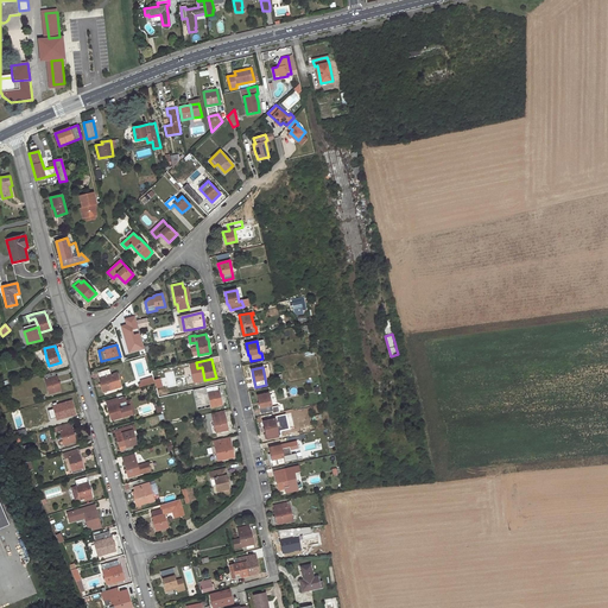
[(109,369),(99,373),(100,378),(100,379),(101,386),(103,392),(120,387),(116,373),(111,375),(109,369)]
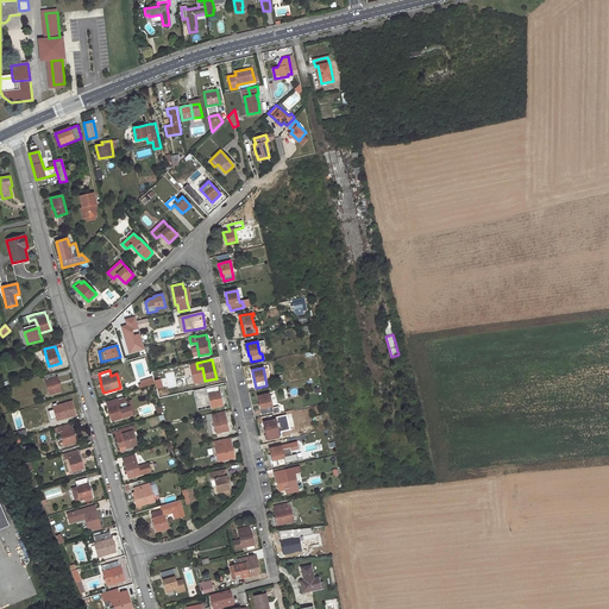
[(55,372),(44,376),(49,394),(61,390),(58,383),(57,377),(56,377),(55,372)]
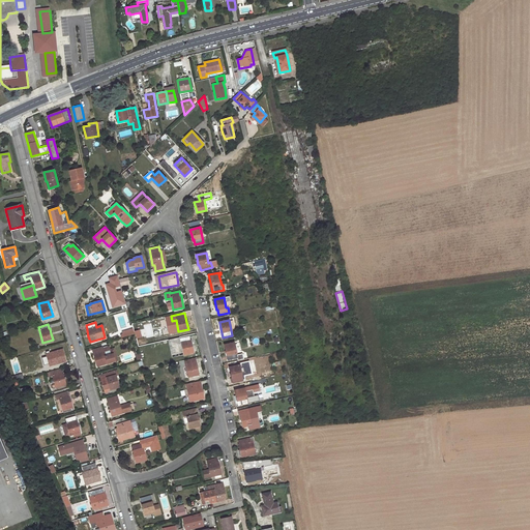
[(189,336),(176,340),(177,344),(181,343),(183,355),(190,353),(194,353),(193,346),(190,341),(189,336)]
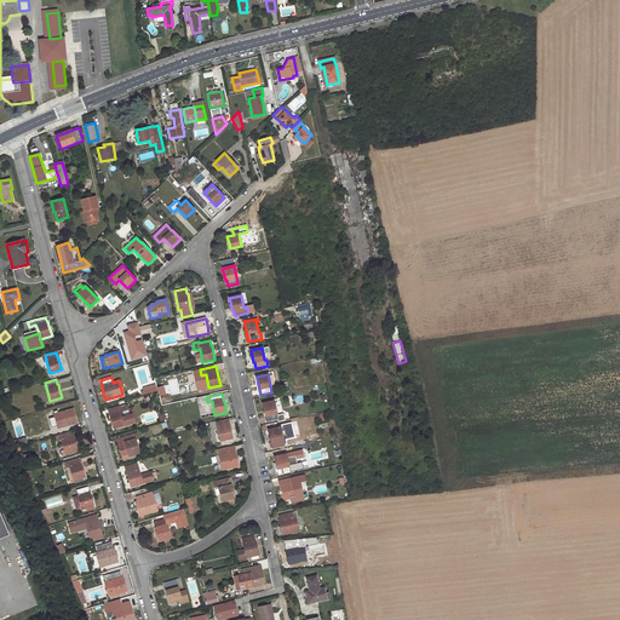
[(274,401),(263,403),(264,412),(267,422),(277,419),(279,422),(285,420),(283,414),(277,415),(274,401)]
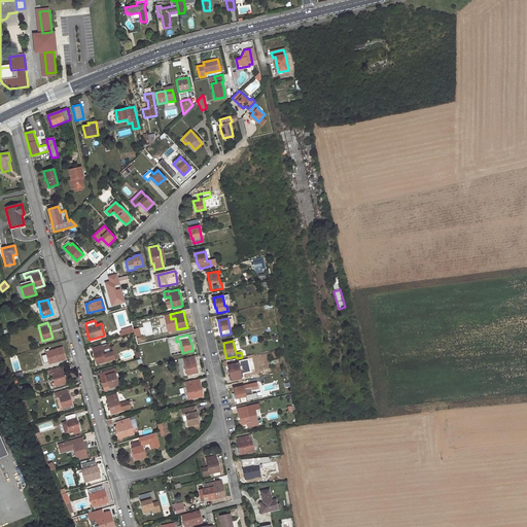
[(102,345),(93,348),(94,352),(95,358),(97,364),(114,359),(112,352),(111,352),(109,348),(109,345),(102,347),(102,345)]
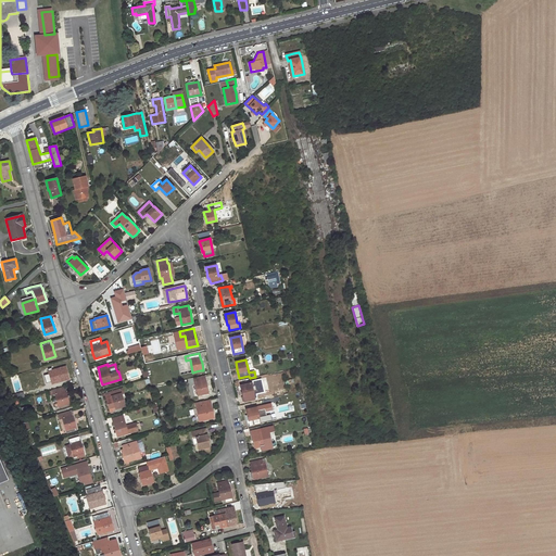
[(59,368),(48,371),(52,383),(62,381),(61,375),(59,368)]
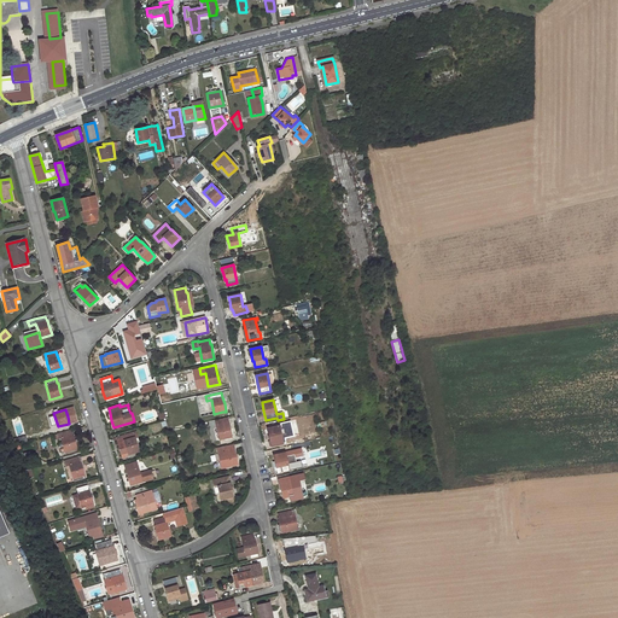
[(227,418),(216,421),(220,439),(232,437),(231,430),(228,423),(227,418)]
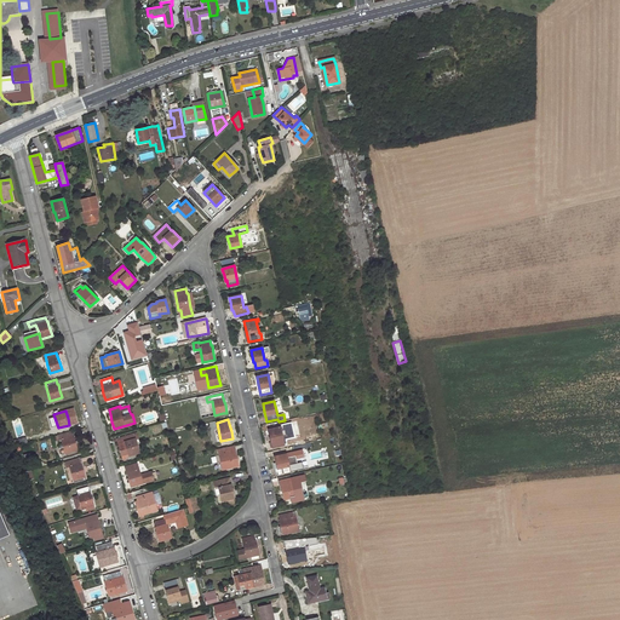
[(281,425),(270,428),(271,429),(268,430),(270,440),(273,448),(285,446),(280,429),(282,428),(281,425)]
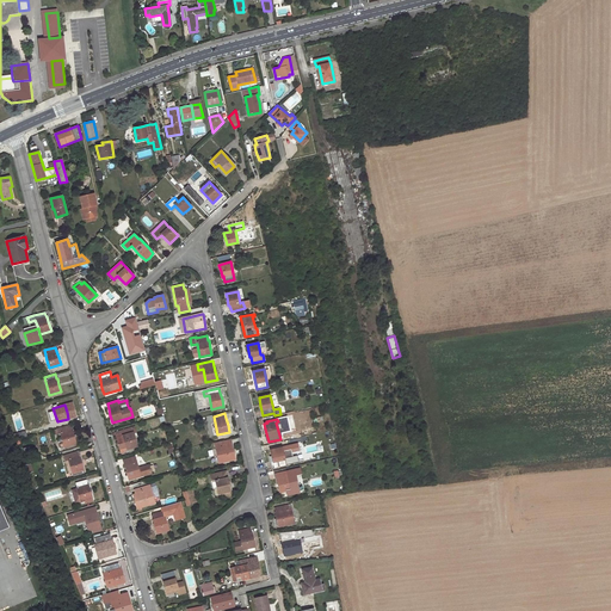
[(71,425),(53,431),(55,436),(61,433),(65,446),(76,443),(74,437),(72,430),(71,425)]
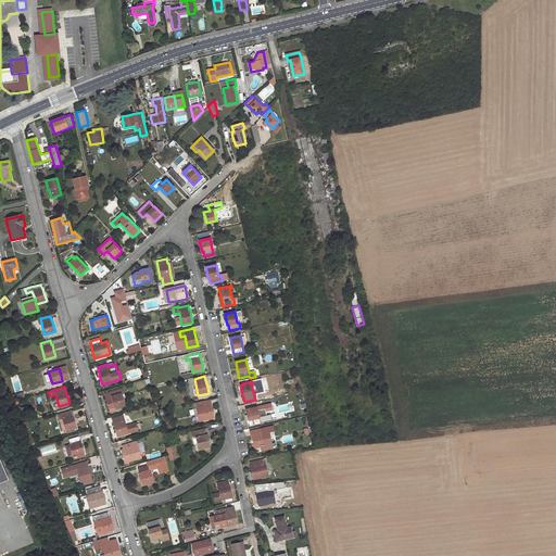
[(125,406),(121,394),(124,393),(123,389),(105,393),(106,397),(108,403),(110,411),(125,406)]
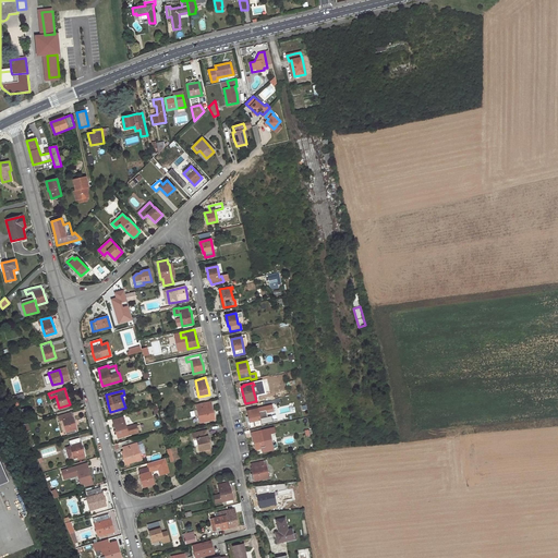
[(210,402),(196,405),(201,422),(215,419),(214,412),(211,407),(210,402)]
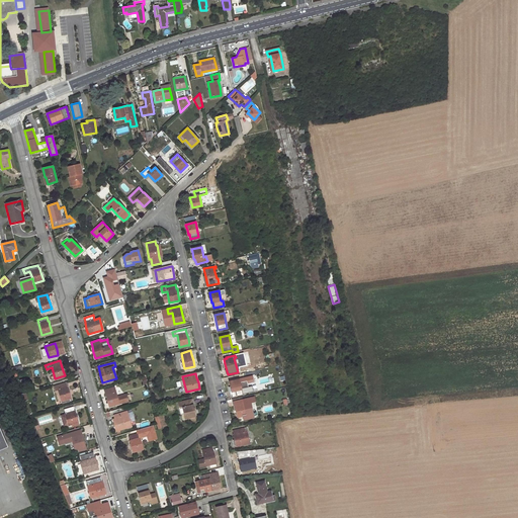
[(239,379),(229,381),(231,386),(232,392),(230,392),(231,397),(242,394),(239,379)]
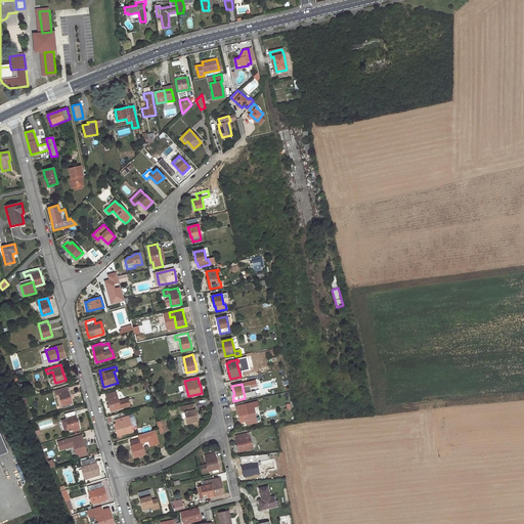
[(67,388),(54,391),(55,395),(58,394),(62,406),(72,403),(70,396),(69,391),(68,392),(67,388)]
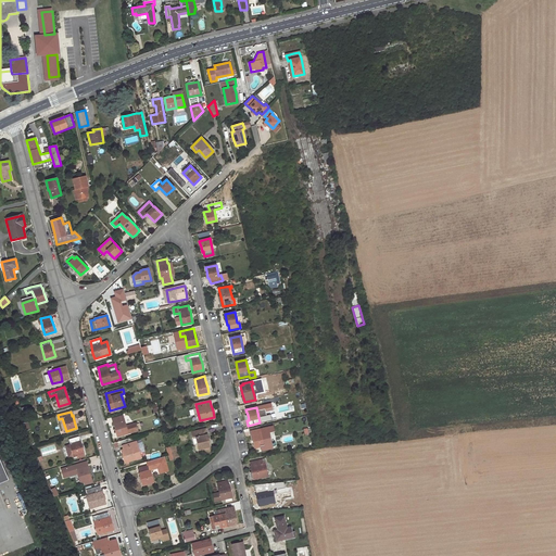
[(117,437),(138,431),(136,424),(126,427),(123,416),(113,419),(114,424),(116,431),(117,437)]
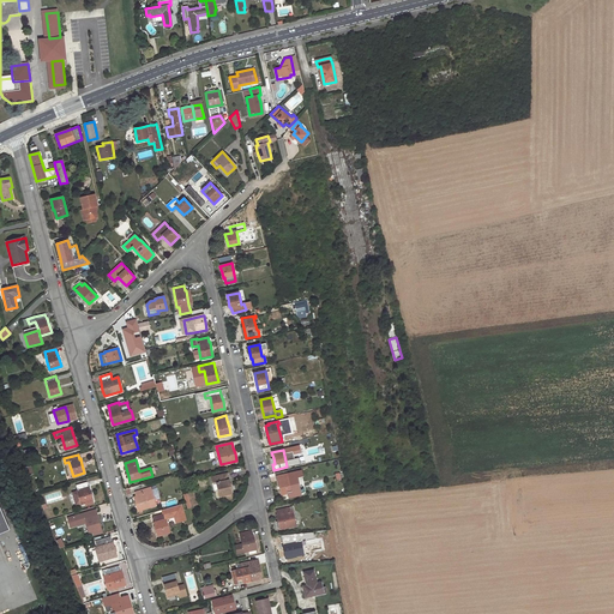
[(293,492),(290,479),(294,479),(293,473),(277,476),(280,487),(282,494),(293,492)]
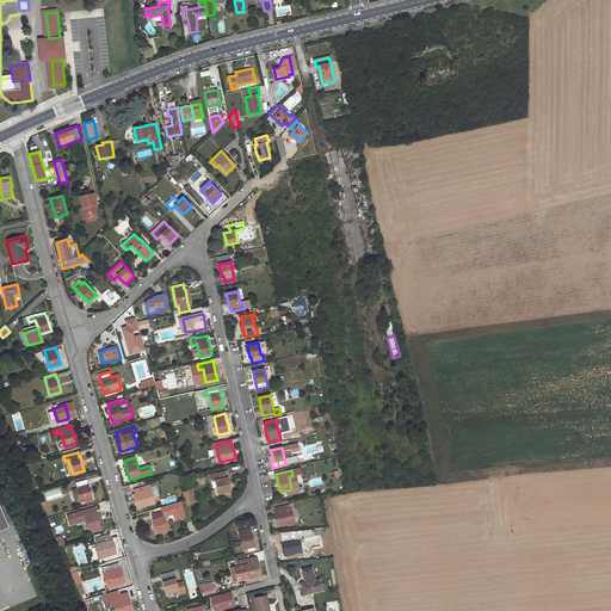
[(226,471),(210,475),(211,481),(216,480),(218,494),(220,494),(229,492),(230,492),(228,480),(226,471)]
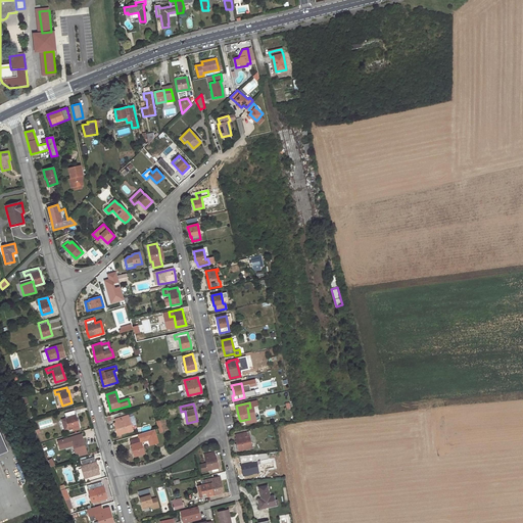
[(74,412),(64,414),(65,418),(61,420),(65,430),(69,429),(69,430),(73,428),(79,426),(77,419),(76,415),(75,416),(74,412)]
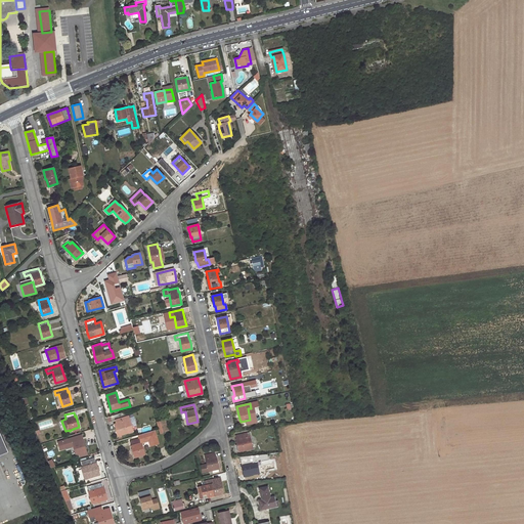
[(129,416),(116,420),(117,424),(115,424),(116,429),(118,436),(119,436),(122,435),(133,431),(129,416)]
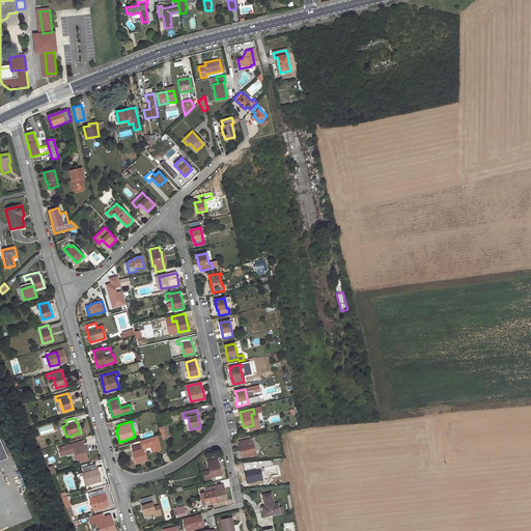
[(137,464),(146,460),(143,449),(151,446),(154,446),(156,451),(161,449),(157,436),(141,441),(142,444),(133,446),(134,451),(133,451),(135,456),(137,464)]
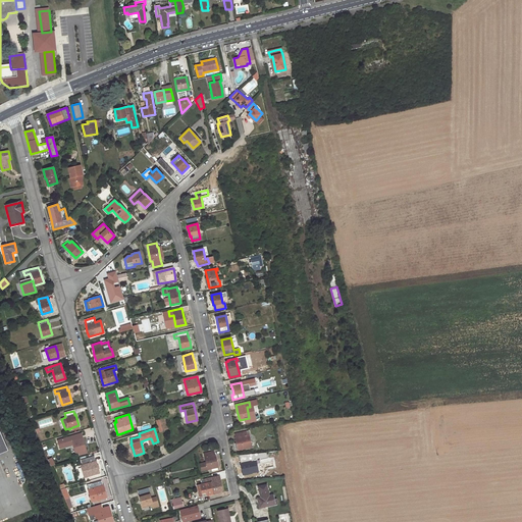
[(248,431),(235,433),(236,437),(235,438),(237,444),(238,450),(252,447),(248,431)]
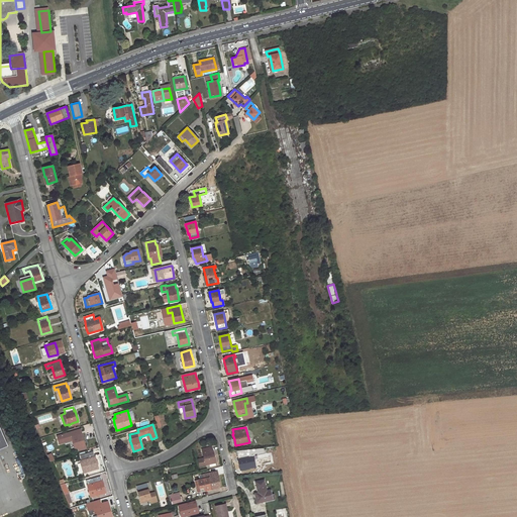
[(80,430),(71,433),(58,437),(60,444),(65,443),(65,442),(73,439),(76,448),(85,445),(83,438),(82,434),(81,434),(80,430)]
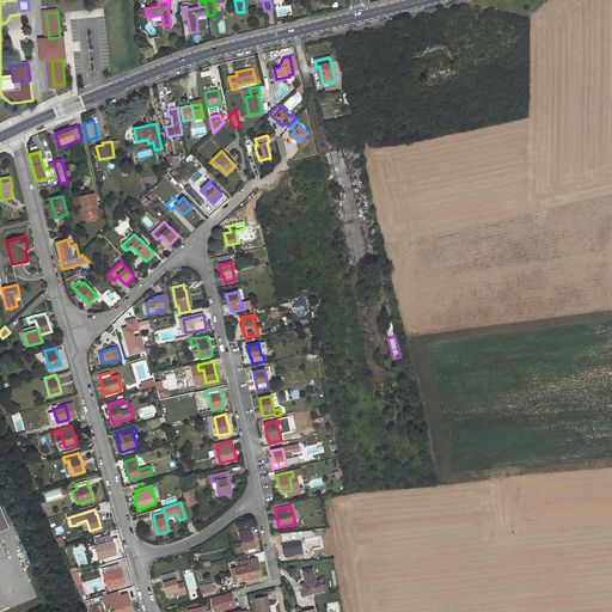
[(250,530),(239,532),(242,543),(234,544),(236,552),(248,550),(255,548),(254,539),(252,533),(251,534),(250,530)]
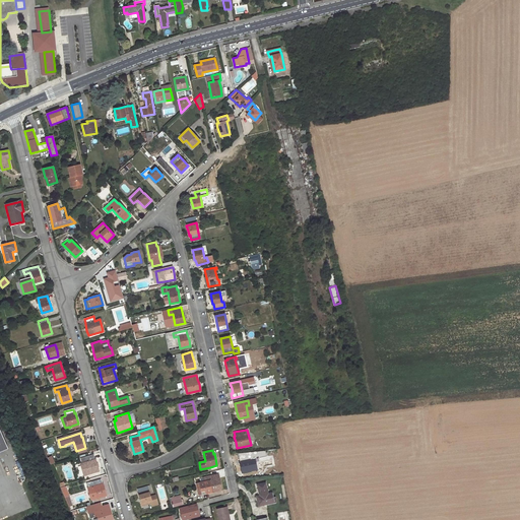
[(240,461),(240,465),(242,472),(252,470),(249,459),(252,458),(251,454),(239,456),(240,461)]
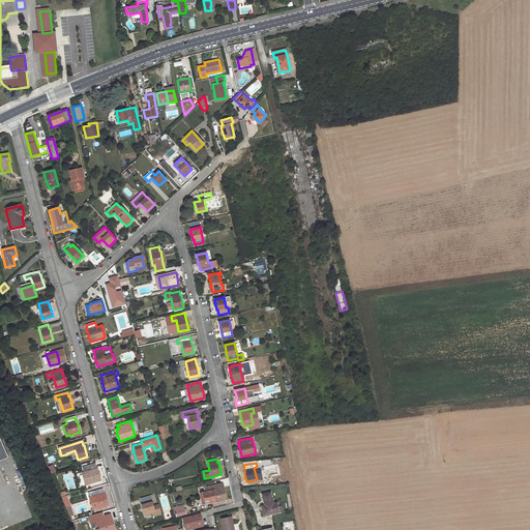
[(95,464),(83,467),(84,472),(83,472),(86,484),(100,480),(98,473),(97,469),(96,469),(95,464)]
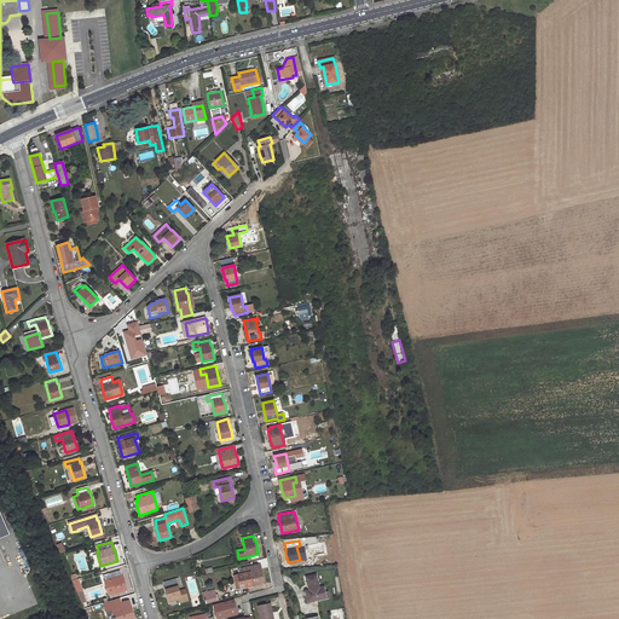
[(246,573),(238,574),(241,589),(264,584),(262,576),(261,570),(260,570),(259,565),(244,567),(246,573)]
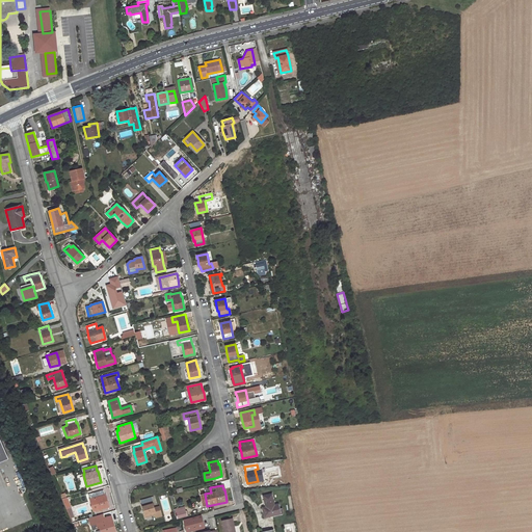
[(99,510),(108,507),(106,499),(105,496),(103,490),(94,493),(91,494),(94,499),(91,499),(95,510),(99,509),(99,510)]
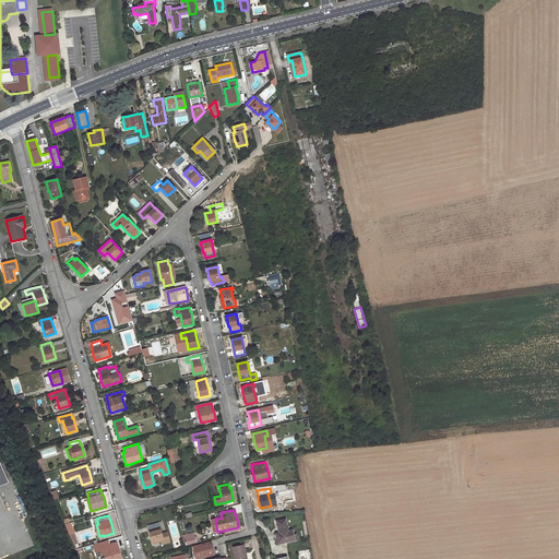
[(283,543),(283,539),(294,537),(293,535),(293,530),(288,531),(285,519),(276,521),(278,533),(277,533),(277,537),(276,537),(277,544),(283,543)]
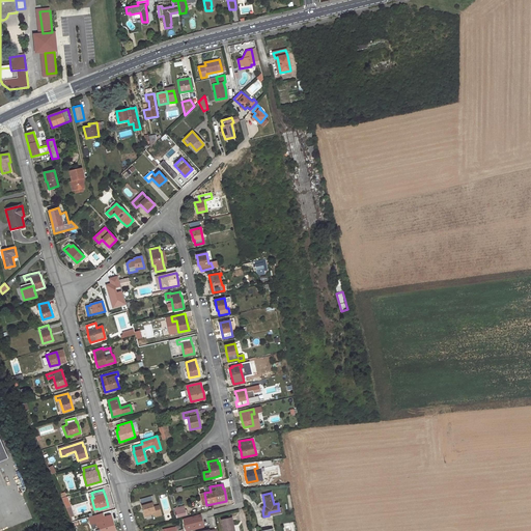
[(152,496),(140,499),(142,504),(141,504),(143,510),(145,516),(146,515),(151,514),(155,513),(156,516),(162,515),(159,505),(154,507),(151,500),(154,499),(152,496)]
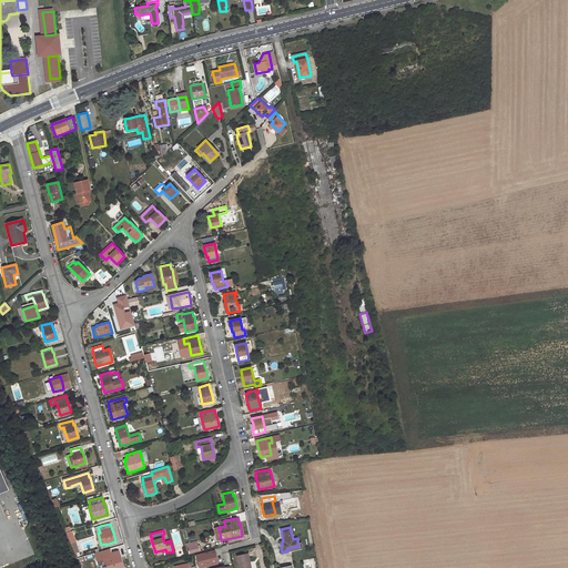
[(118,551),(109,554),(110,559),(111,566),(108,567),(122,567),(123,567),(121,559),(120,555),(119,556),(118,551)]
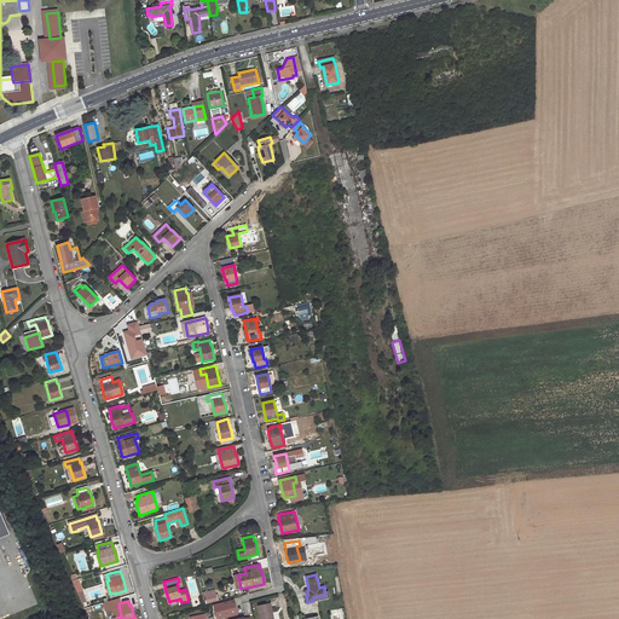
[(233,601),(214,606),(217,618),(218,618),(224,618),(232,615),(237,614),(235,606),(233,601)]
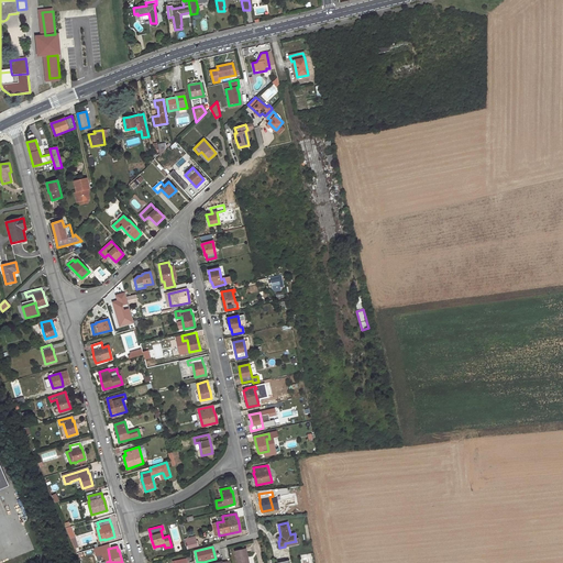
[(245,549),(234,551),(236,562),(247,562),(246,555),(245,549)]
